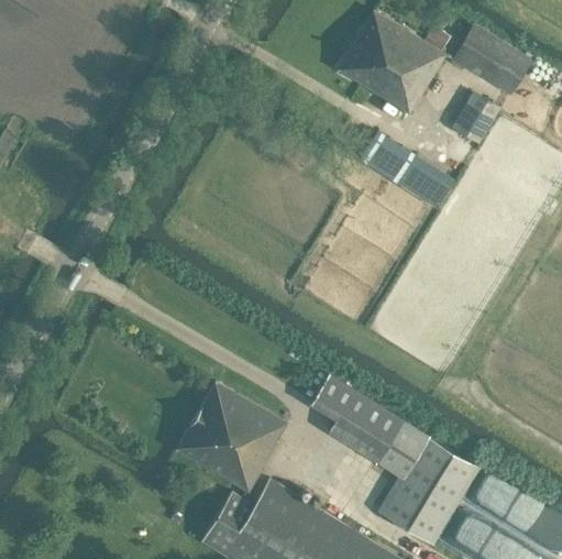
[(432,26),(422,41),(373,10),(337,70),(409,116),(445,55),(441,52),(450,37),(432,26)]
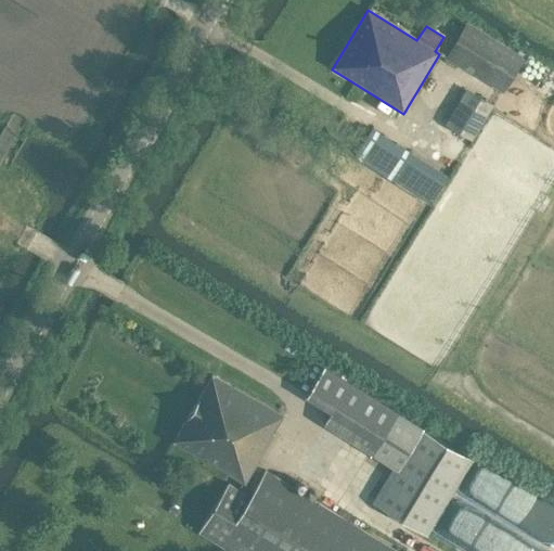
[(446,60),(491,88),(503,95),(526,60),(466,24),(446,60)]
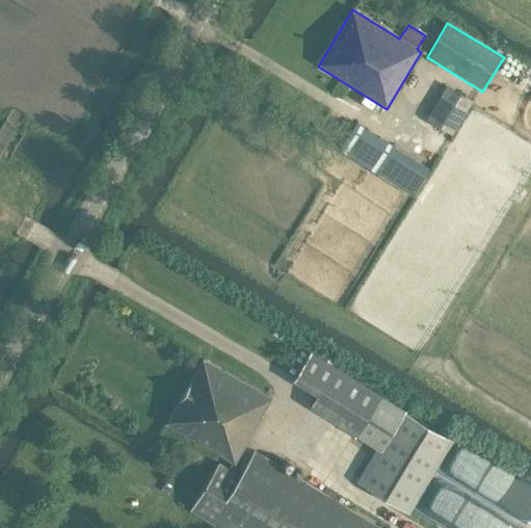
[(445,87),(426,121),(441,130),(446,133),(466,100),(445,87)]
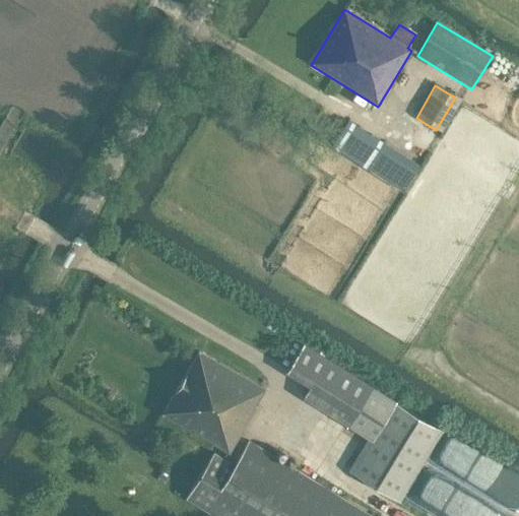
[(369,172),(393,186),(397,188),(409,170),(393,159),(393,158),(381,152),(382,150),(343,127),(330,148),(368,172),(369,172)]
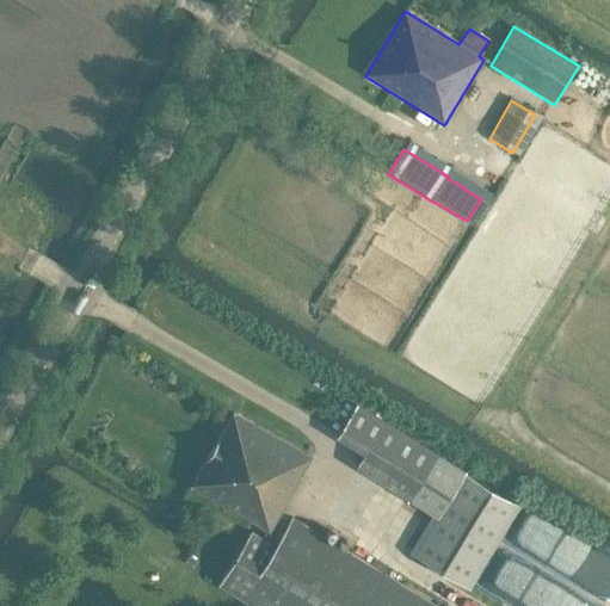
[(468,589),(518,507),(357,403),(336,439),(363,457),(356,469),(432,517),(410,551),(468,589)]
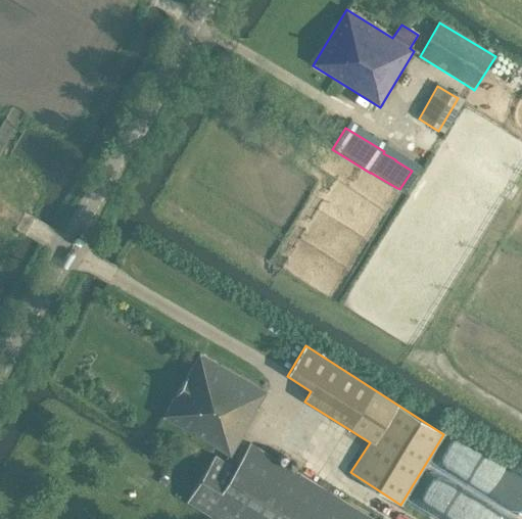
[(231,459),(258,412),(256,410),(265,396),(264,394),(266,392),(200,355),(162,419),(231,459)]
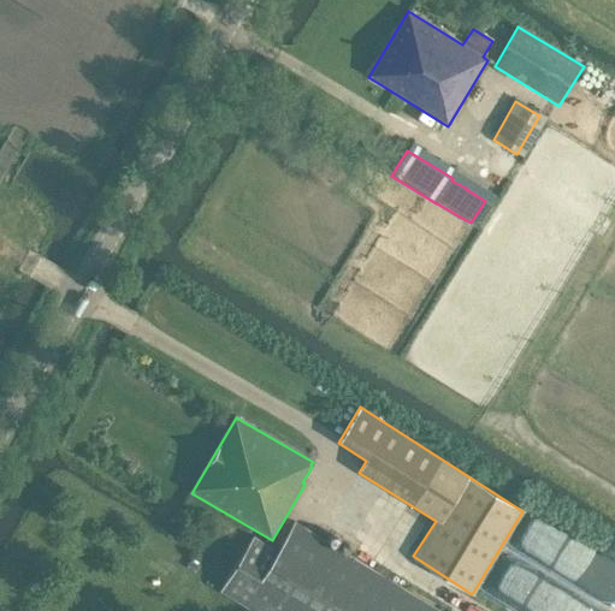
[(253,539),(220,592),(249,610),(436,610),(295,523),(276,553),(253,539)]
